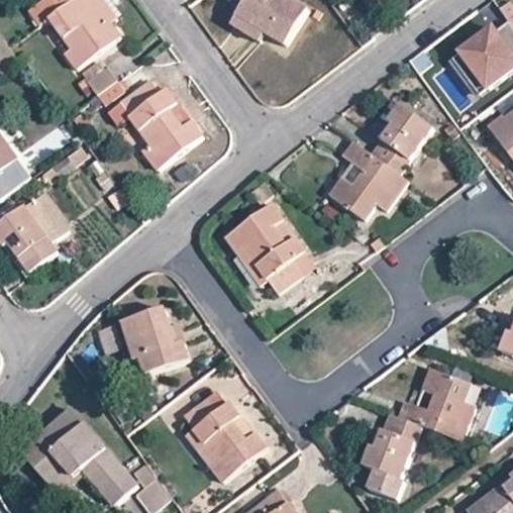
[(34,0),(26,6),(38,22),(46,17),(57,9),(69,0),(34,0)]
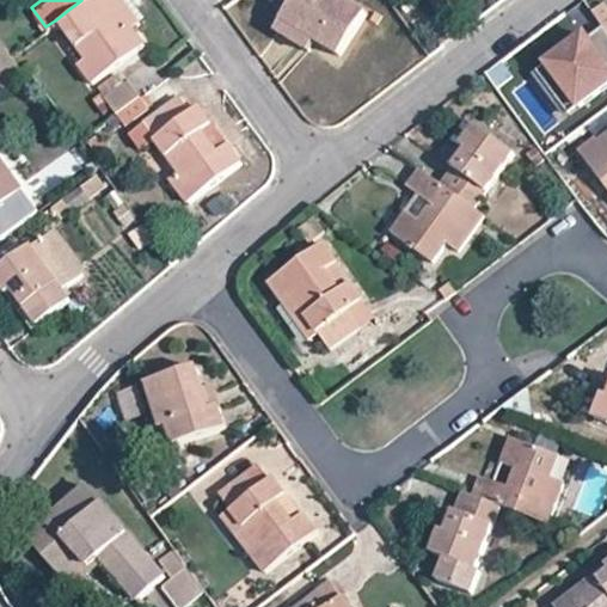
[(74,63),(87,80),(140,42),(129,28),(138,20),(121,0),(81,0),(67,11),(55,20),(81,59),(74,63)]
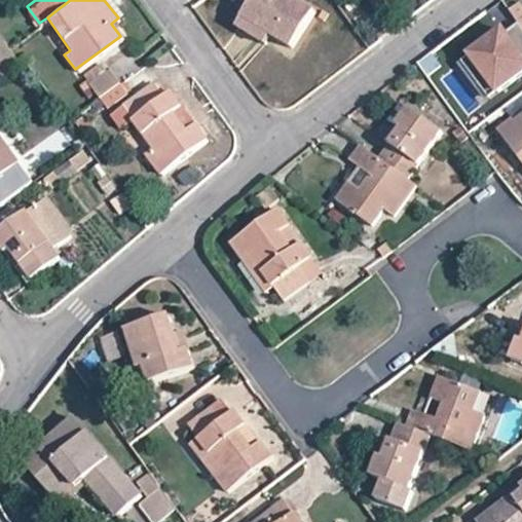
[(267,32),(288,44),(309,7),(298,0),(246,0),(237,13),(267,32)]
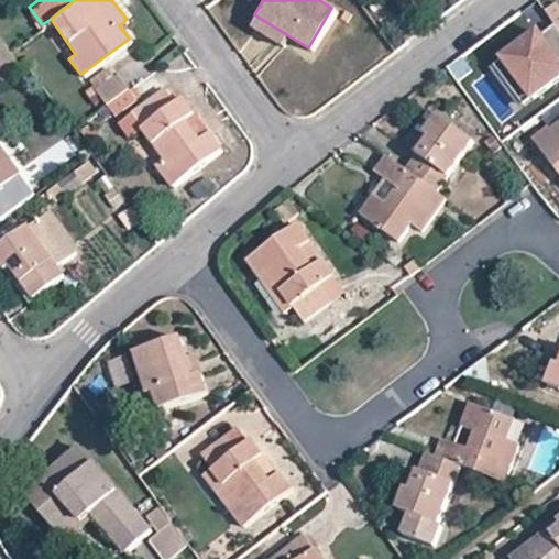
[(551,21),(558,31),(558,9),(552,0),(550,0),(541,7),(551,21)]
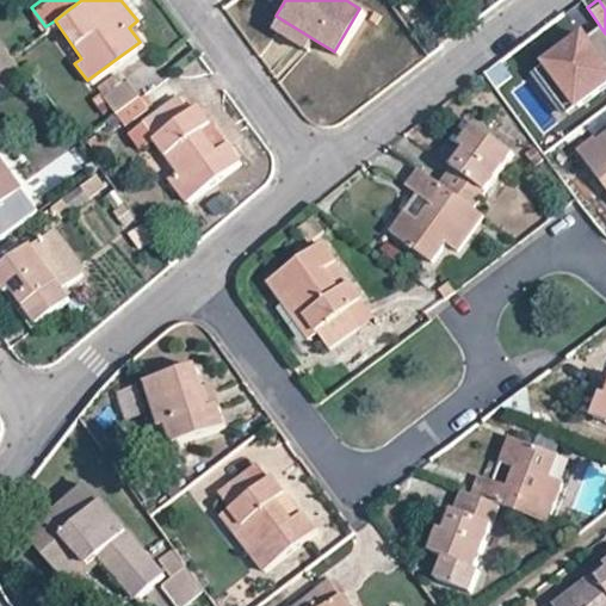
[(310,37),(276,16),(270,26),(303,48),(310,37)]
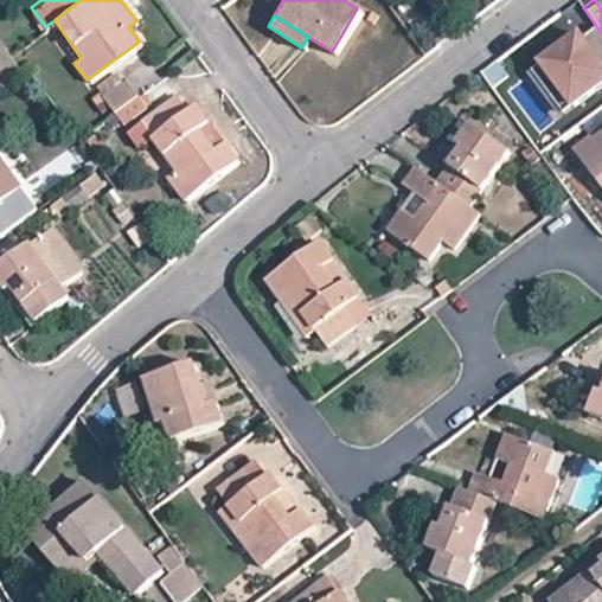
[(601,33),(594,23),(578,32),(576,29),(537,57),(568,100),(601,75),(601,33)]
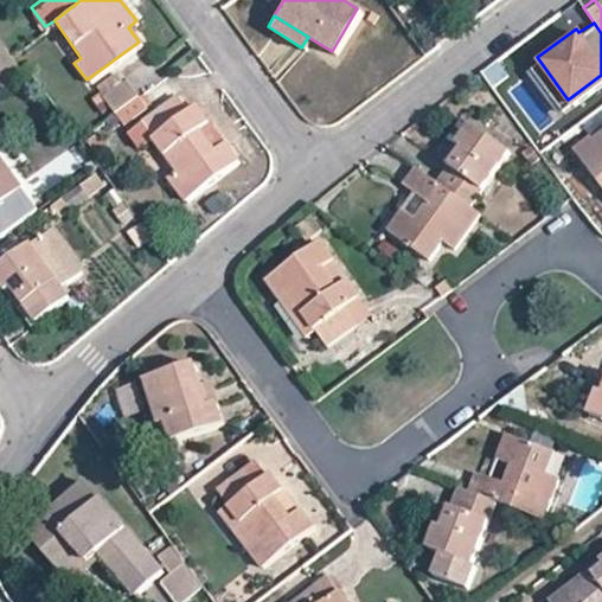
[(0,84),(20,70),(0,40),(0,84)]
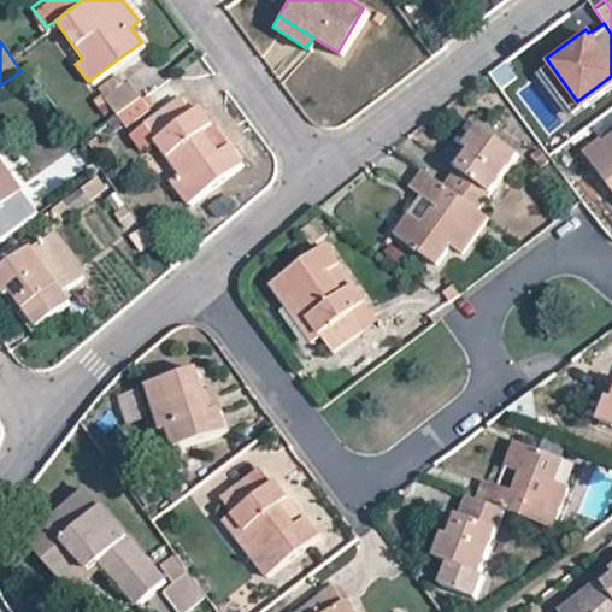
[(577,101),(546,58),(536,65),(568,109),(577,101)]
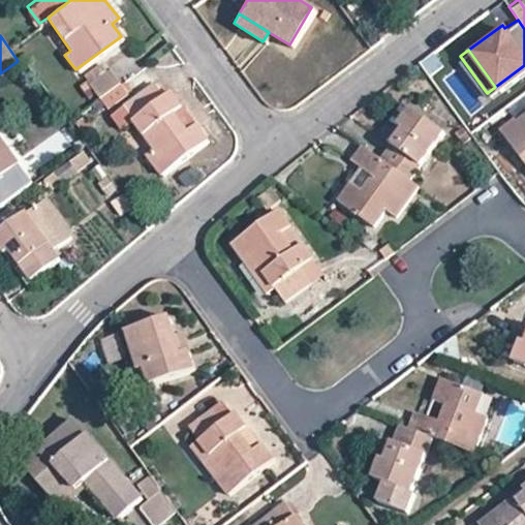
[(87,82),(97,96),(116,82),(105,67),(87,82)]
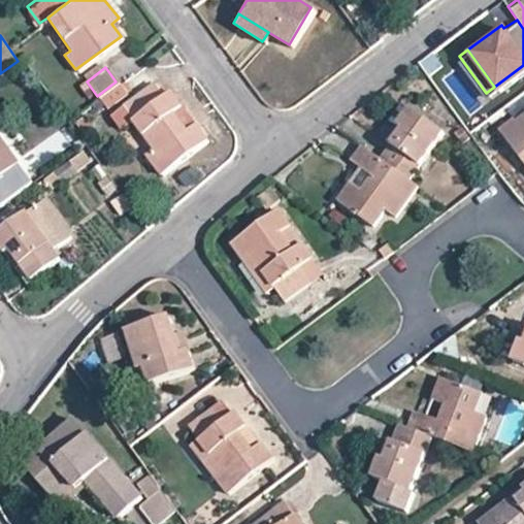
[(97,96),(104,106),(123,93),(116,82),(97,96)]
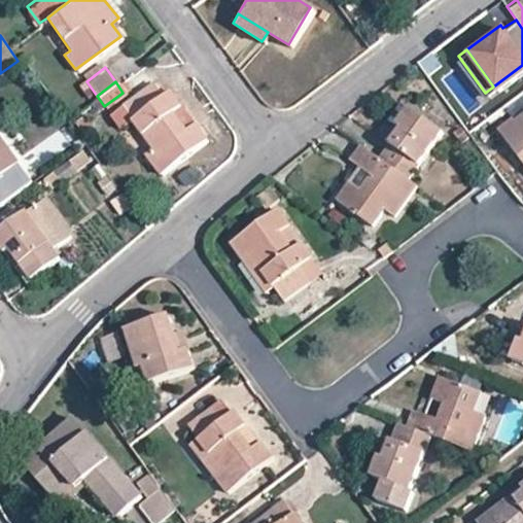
[(144,152),(159,172),(203,139),(167,91),(161,97),(150,82),(108,114),(117,128),(130,119),(140,134),(150,147),(144,152)]
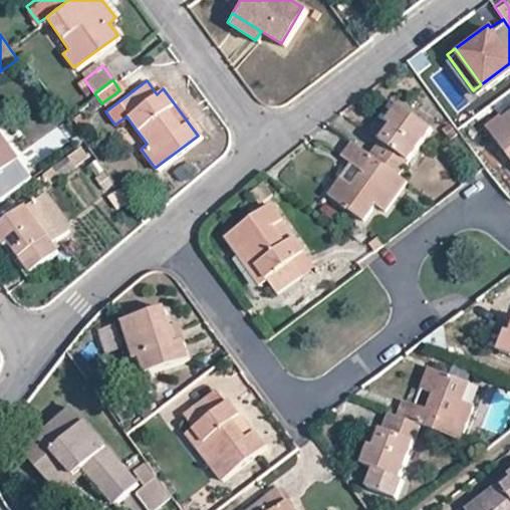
[(365,151),(394,172),(427,126),(388,97),(364,129),(376,136),(365,151)]
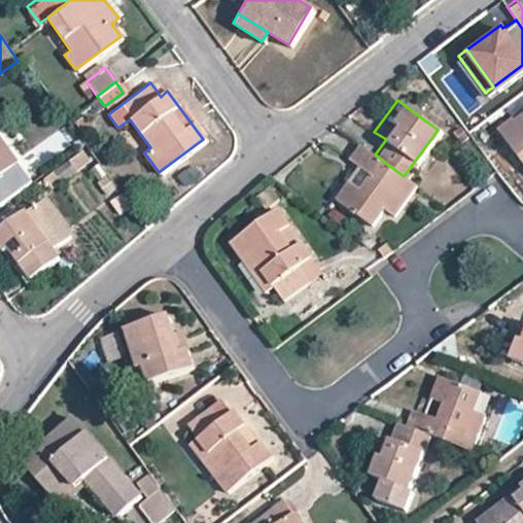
[(493,126),(522,163),(522,107),(510,117),(508,115),(493,126)]
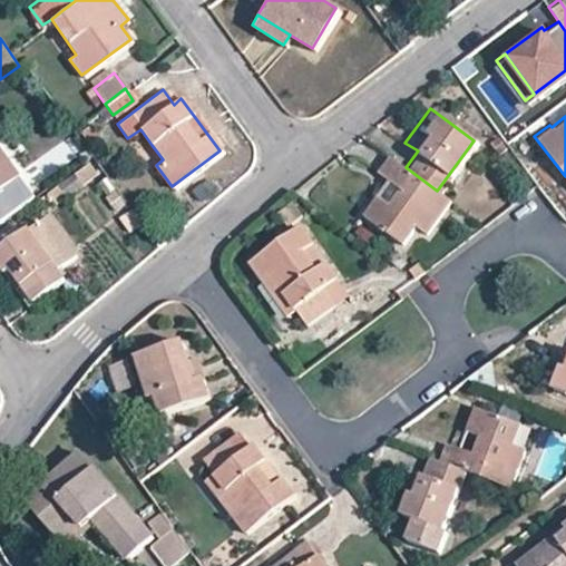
[(79,130),(90,145),(98,138),(87,124),(79,130)]
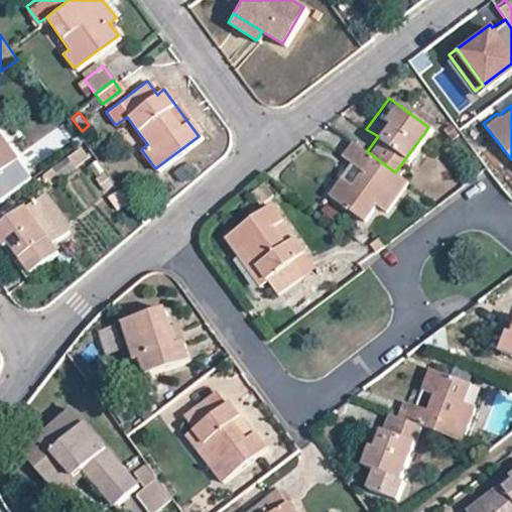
[(439,126),(448,136),(454,131),(446,121),(439,126)]
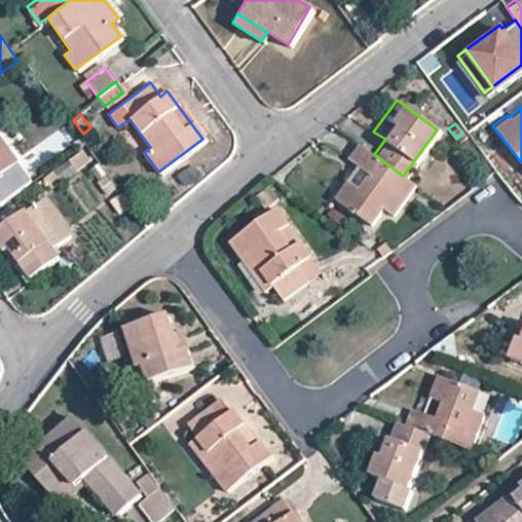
[(0,171),(14,161),(0,140),(0,171)]
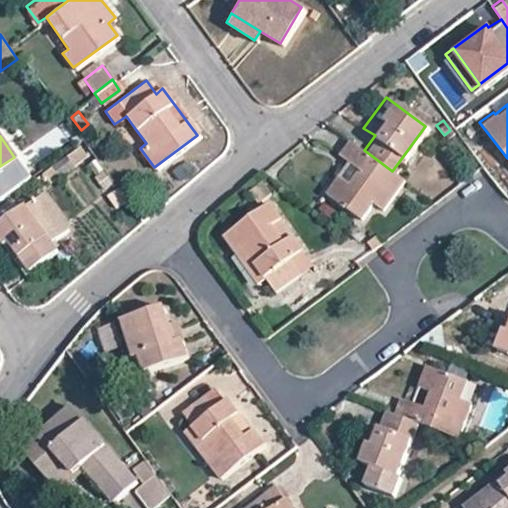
[(324,191),(359,216),(371,200),(382,207),(402,178),(392,171),(364,150),(346,138),(336,152),(345,158),(356,166),(347,179),(336,172),(324,191)]
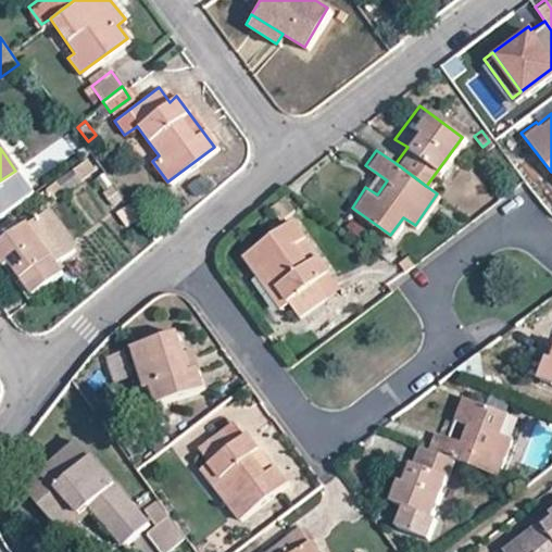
[(70,167),(77,176),(90,166),(83,158),(70,167)]
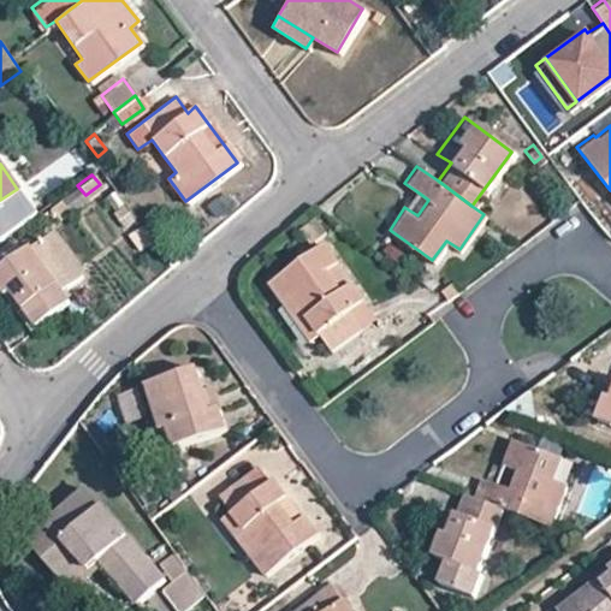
[(417,215),(428,200),(415,190),(404,207),(417,215)]
